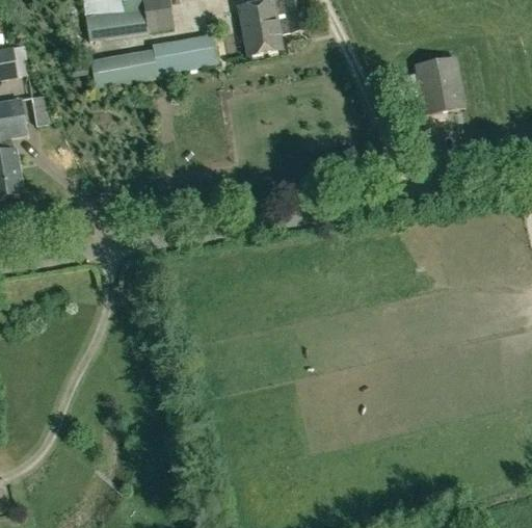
[(83,0),(88,37),(174,27),(169,0),(83,0)]
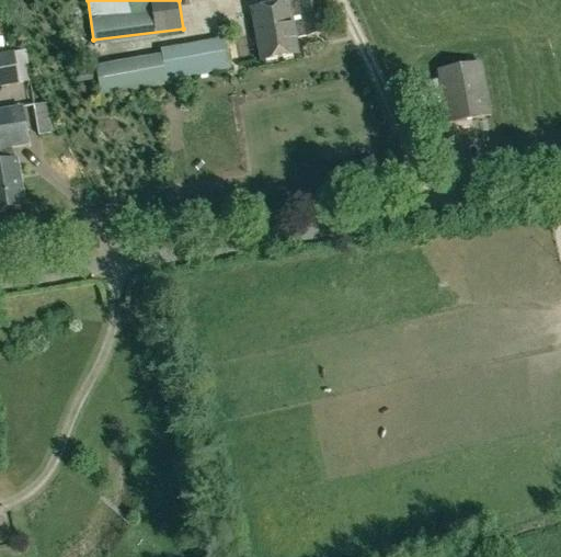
[(282,0),(251,6),(260,57),(297,50),(295,35),(324,30),(318,0),(282,0)]
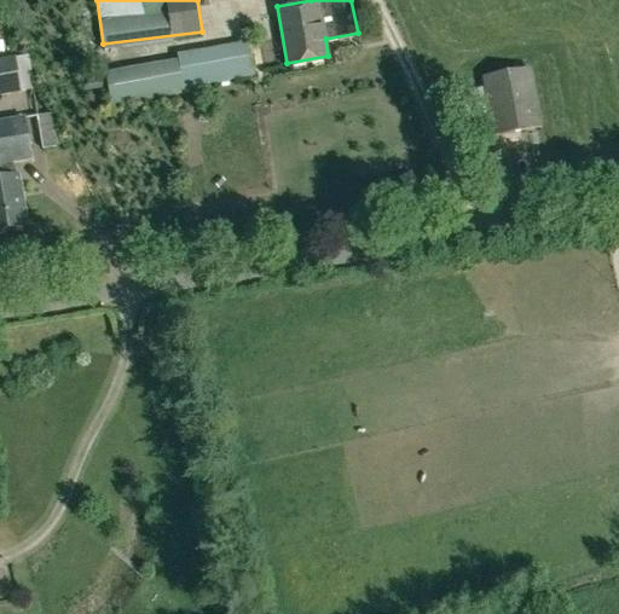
[(123,57),(144,52),(140,39),(121,44),(123,57)]
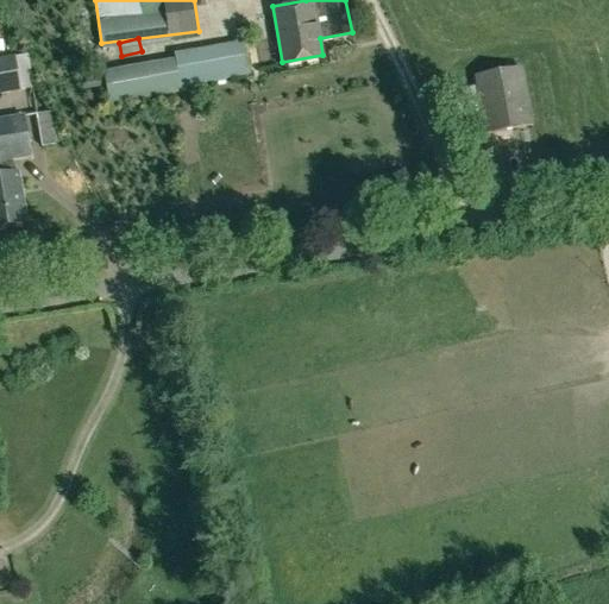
[(201,51),(105,68),(111,102),(180,90),(180,85),(189,82),(194,111),(205,108),(202,93),(252,83),(245,46),(201,54),(201,51)]
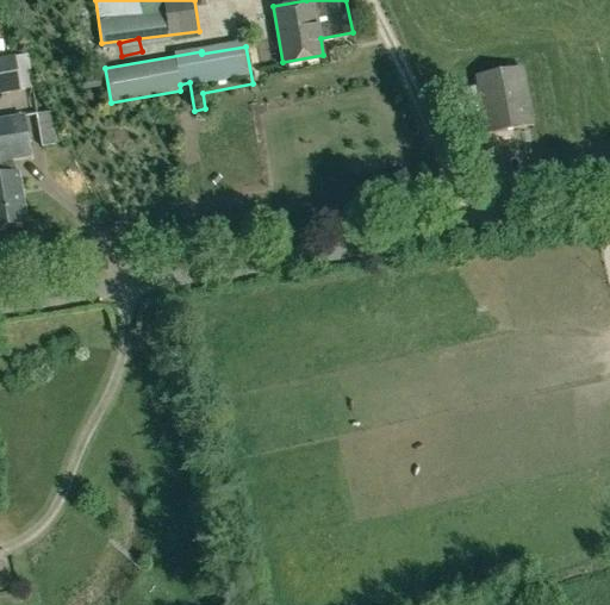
[(0,91),(19,89),(16,54),(0,55),(0,91)]
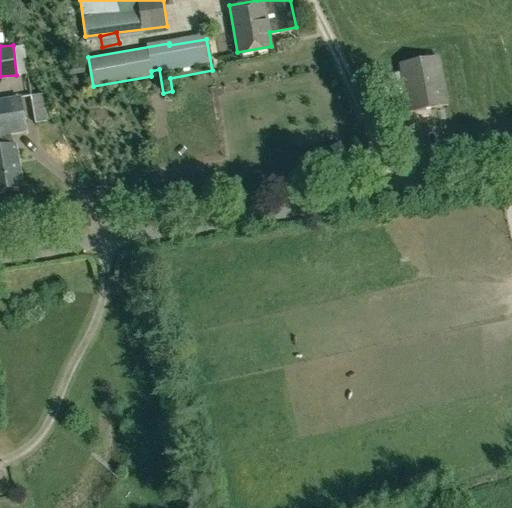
[(440,53),(398,61),(407,111),(449,103),(440,53)]
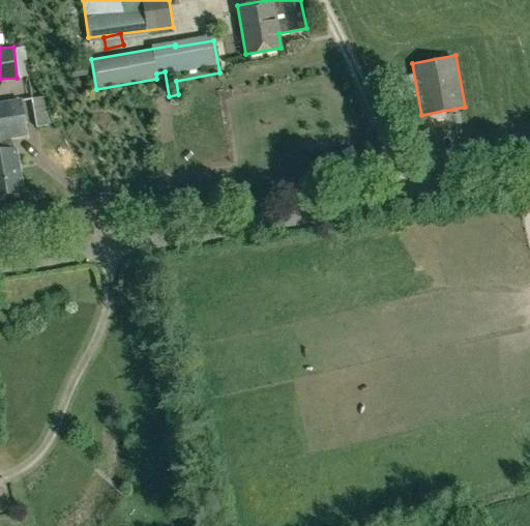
[(51,122),(49,109),(47,94),(31,96),(35,124),(51,122)]
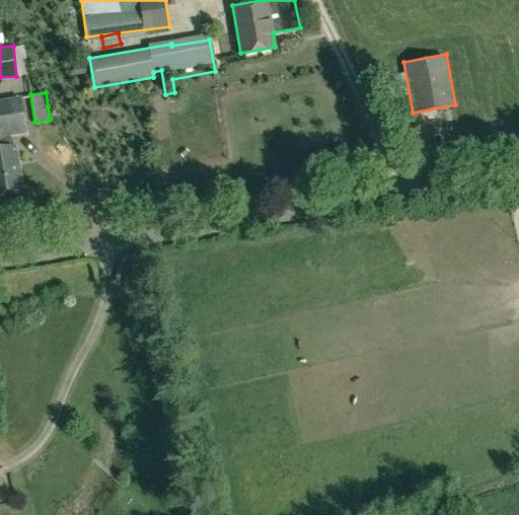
[(21,95),(0,98),(0,189),(22,186),(15,145),(10,146),(9,135),(27,132),(21,95)]
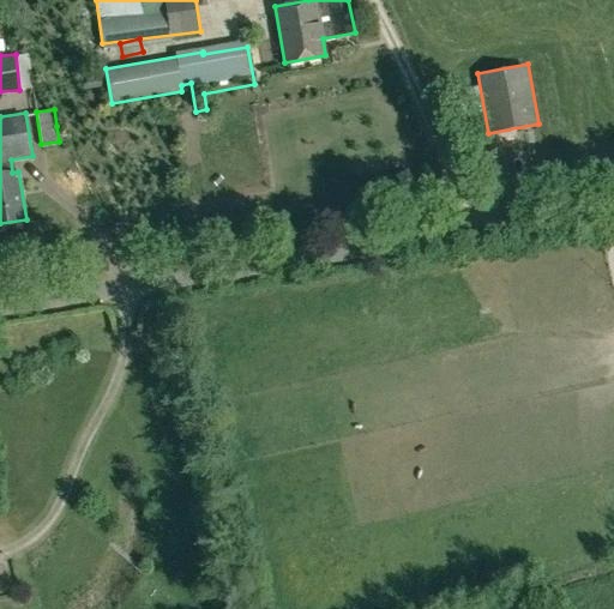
All buildings are outlined.
